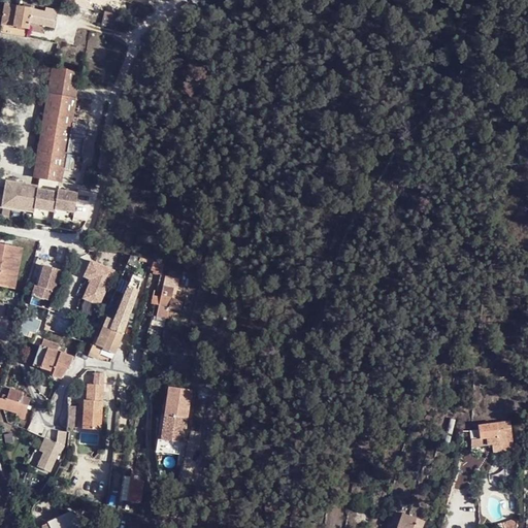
[(3,4),(0,26),(27,29),(28,22),(51,25),(53,11),(53,7),(42,6),(41,9),(3,4)]
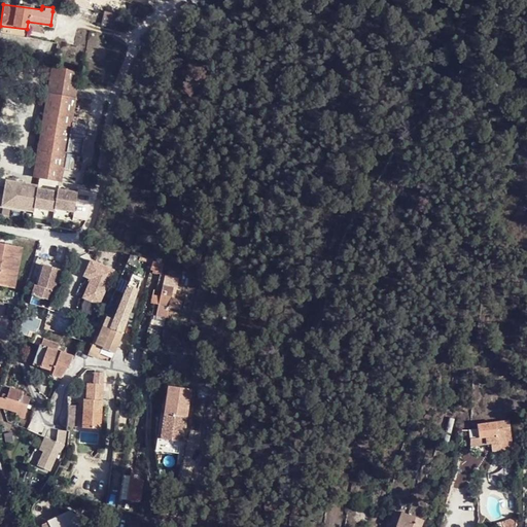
[(27,29),(0,26),(0,34),(26,38),(27,29)]
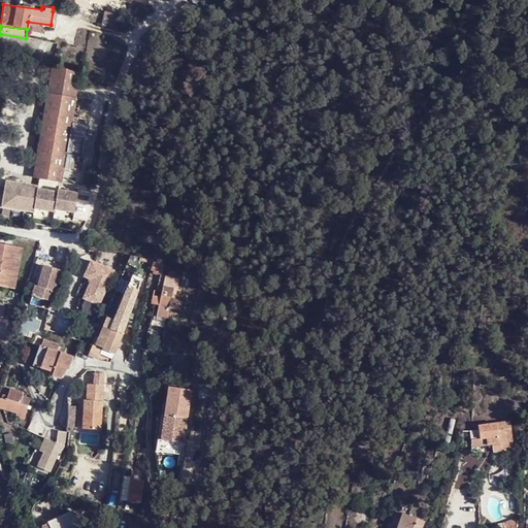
[(34,177),(60,180),(76,83),(78,71),(52,67),(52,70),(38,155),(34,177)]
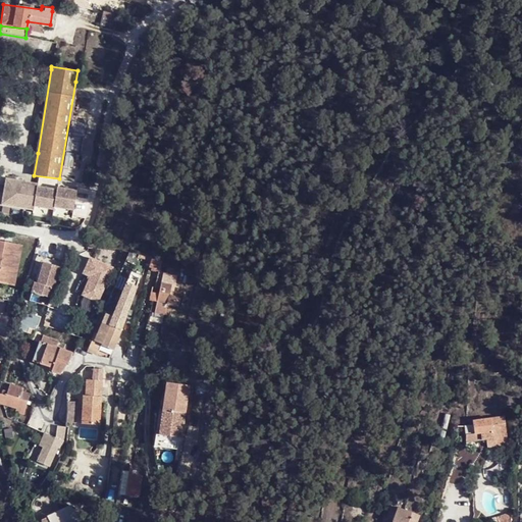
[(21,245),(4,242),(0,263),(0,275),(15,278),(21,245)]
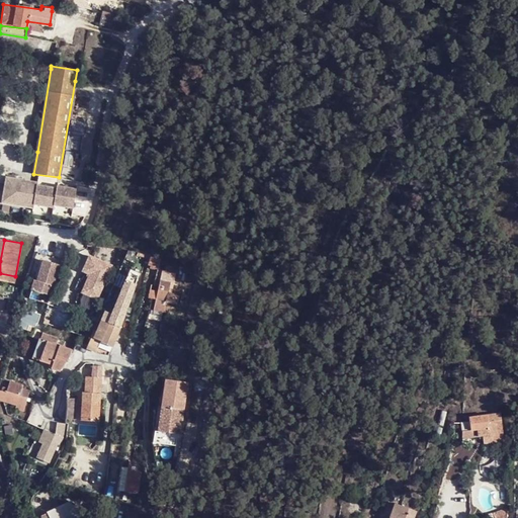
[(58,275),(38,269),(33,285),(44,288),(45,285),(54,288),(58,275)]
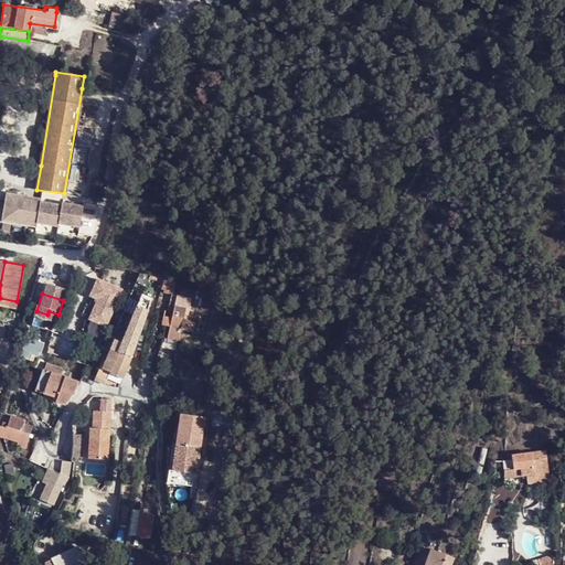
[(178,330),(192,333),(194,322),(182,320),(188,298),(171,295),(169,304),(174,306),(167,339),(176,341),(178,330)]
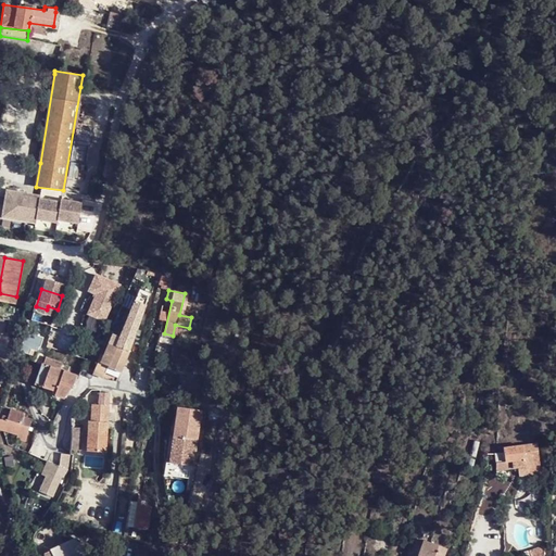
[(16,297),(0,293),(0,301),(15,304),(16,297)]
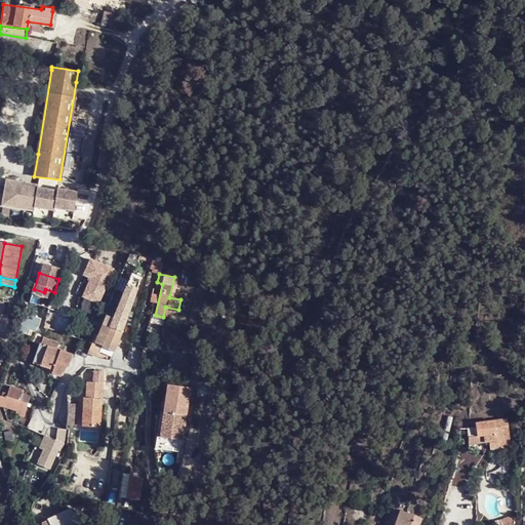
[(58,279),(54,292),(53,295),(61,297),(59,299),(74,305),(78,291),(85,293),(87,288),(58,279)]
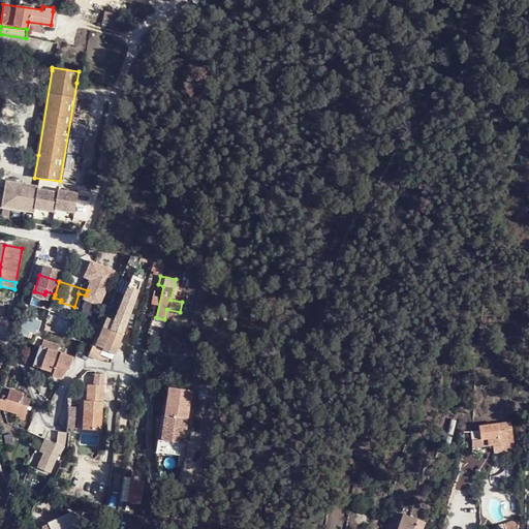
[(116,317),(113,323),(125,329),(127,322),(116,317)]
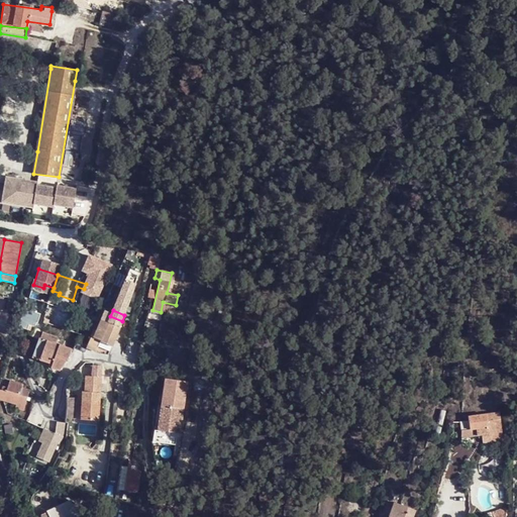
[(94,337),(92,336),(87,347),(96,351),(98,346),(109,351),(122,321),(110,316),(104,313),(94,337)]
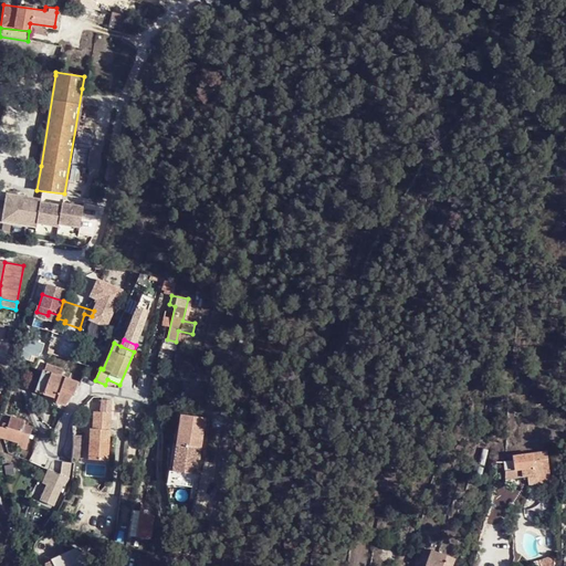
[(79,383),(43,371),(37,391),(55,398),(69,404),(74,396),(79,383)]
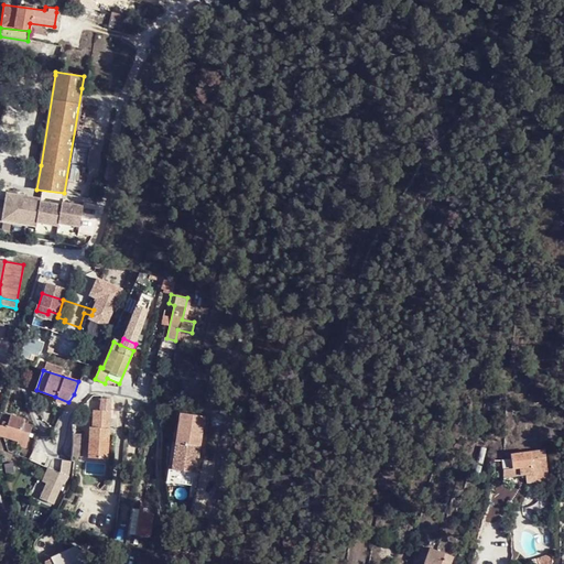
[(95,435),(110,436),(115,398),(95,397),(93,421),(96,421),(95,435)]
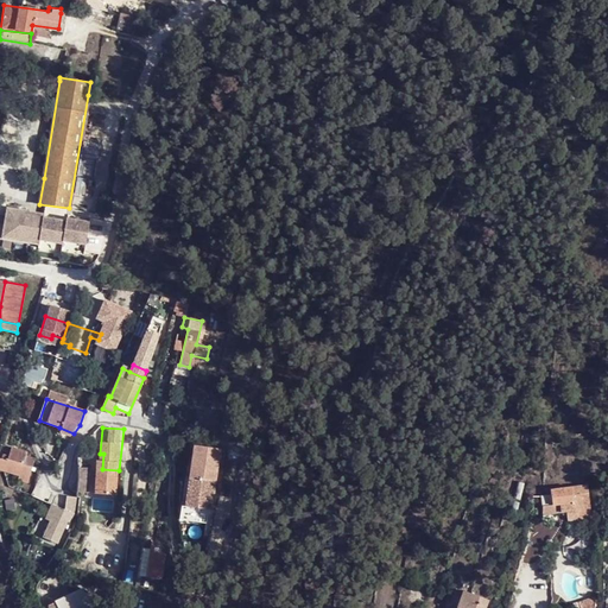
[(203,507),(211,510),(219,458),(220,449),(202,447),(200,457),(192,456),(192,460),(189,460),(187,475),(190,476),(188,502),(203,505),(203,507)]
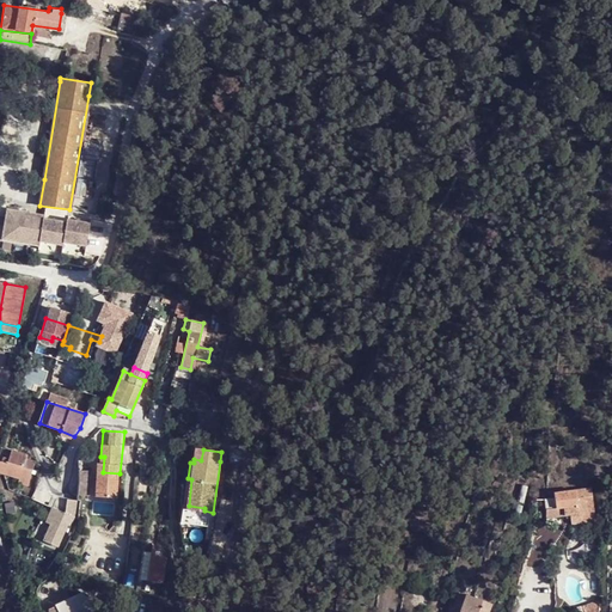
[(19,483),(26,485),(32,470),(36,461),(26,458),(28,454),(13,451),(6,473),(20,478),(19,483)]
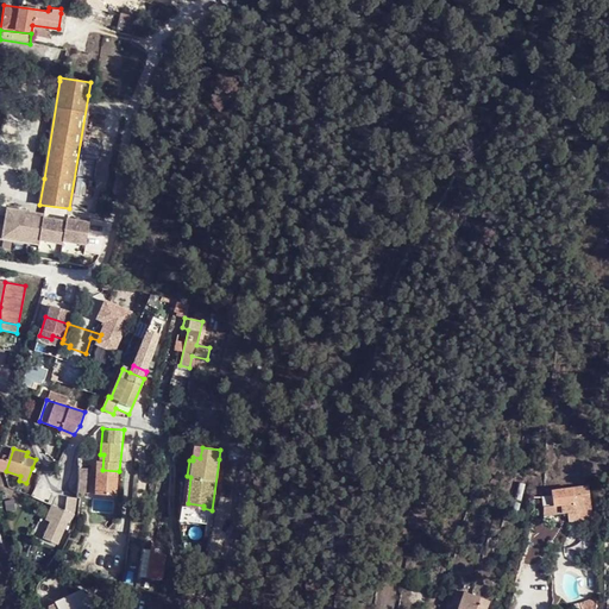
[(89,468),(80,466),(77,491),(87,493),(89,468)]
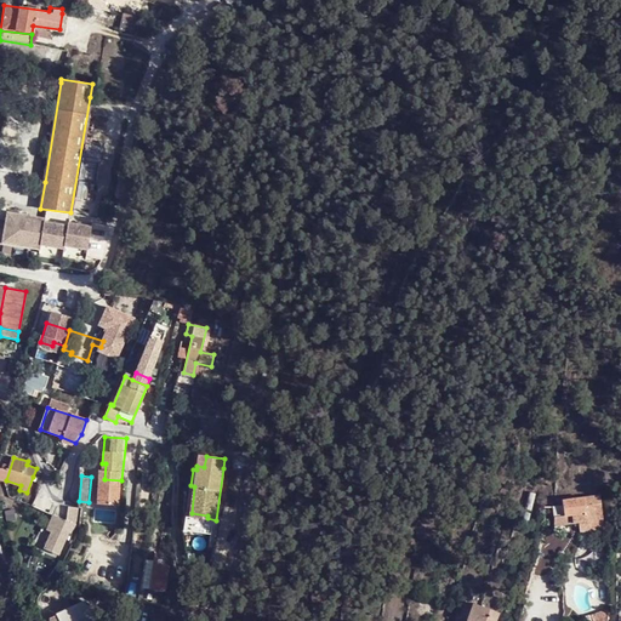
[(599,494),(586,495),(562,497),(563,505),(556,505),(557,516),(576,513),(577,523),(579,528),(603,525),(599,494)]
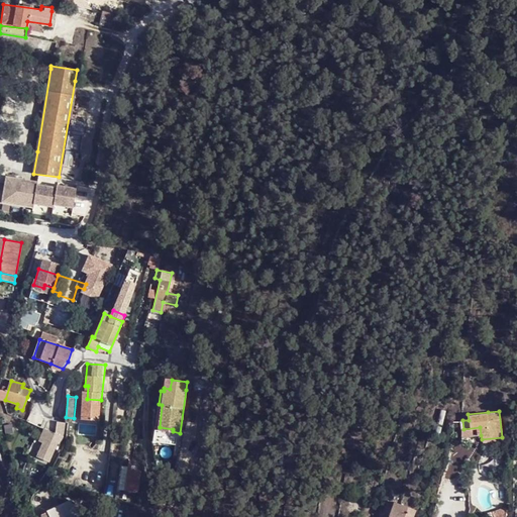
[(37,456),(50,461),(61,435),(63,436),(65,422),(57,421),(55,433),(47,430),(44,428),(39,441),(42,443),(37,456)]
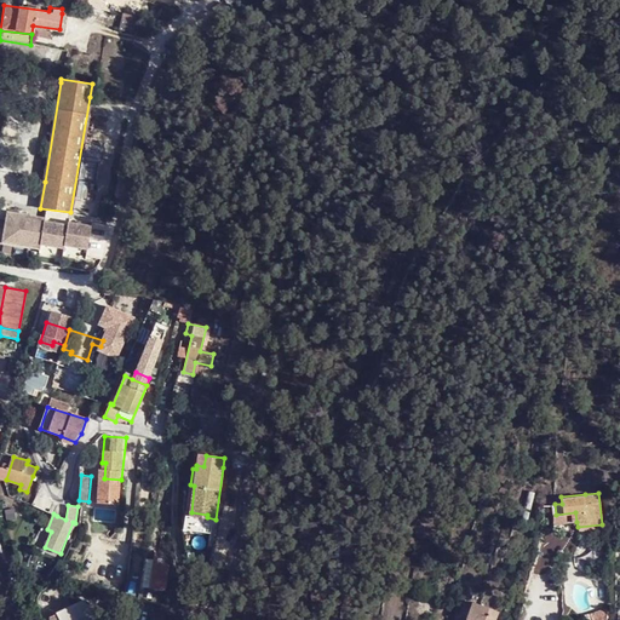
[(575,512),(556,515),(556,523),(574,522),(577,522),(575,512)]
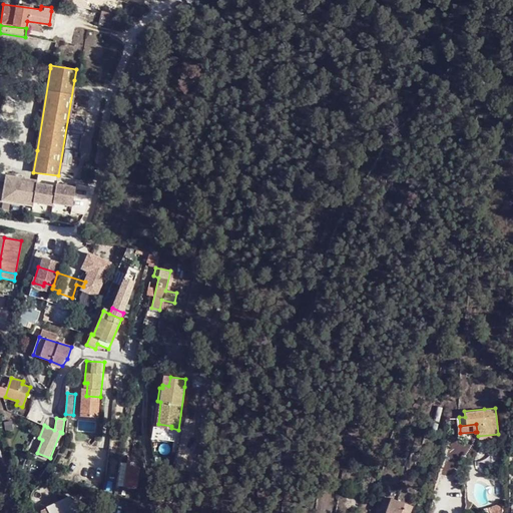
[(116,486),(137,489),(139,468),(126,466),(126,463),(119,462),(116,486)]
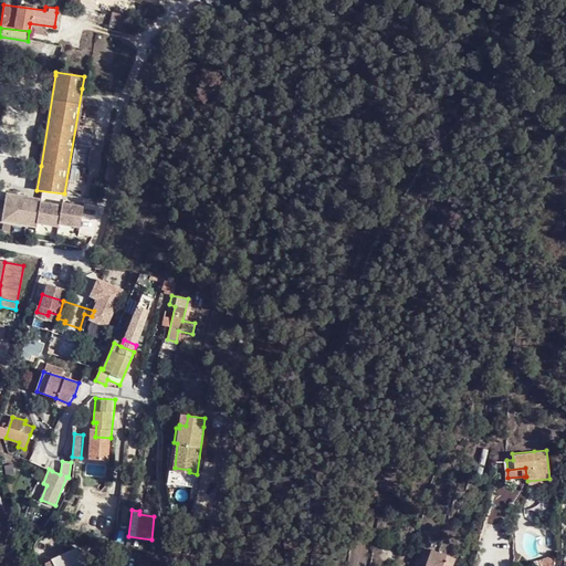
[(345,546),(354,547),(356,537),(347,535),(345,546)]
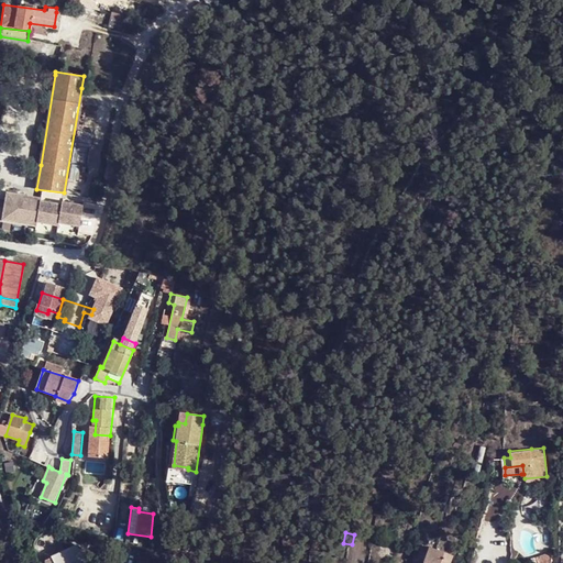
[(446,562),(452,547),(428,540),(423,558),(443,562),(446,562)]
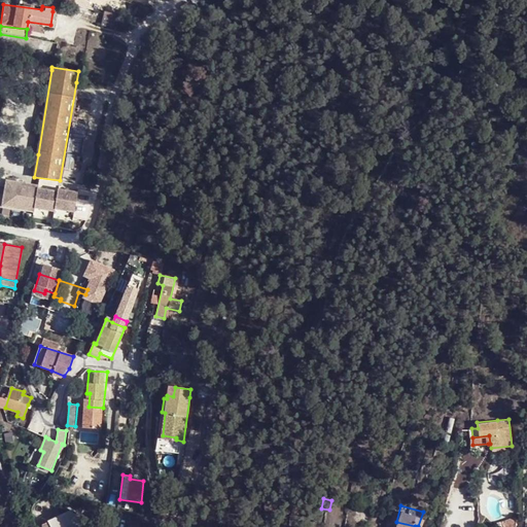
[(76,526),(69,512),(51,521),(42,525),(42,526),(76,526)]
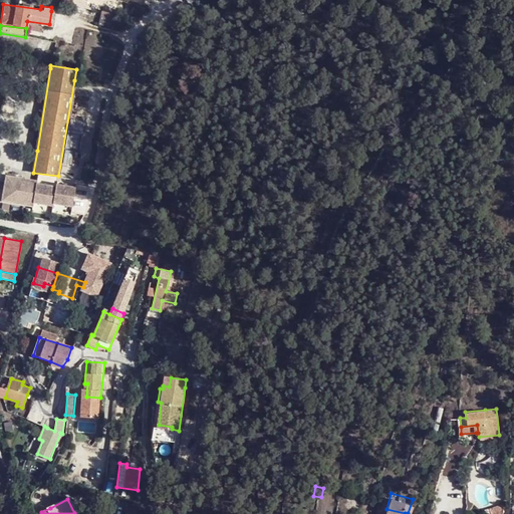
[(510,503),(495,507),(496,512),(498,513),(499,513),(509,513),(511,513),(512,511),(511,507),(510,503)]
